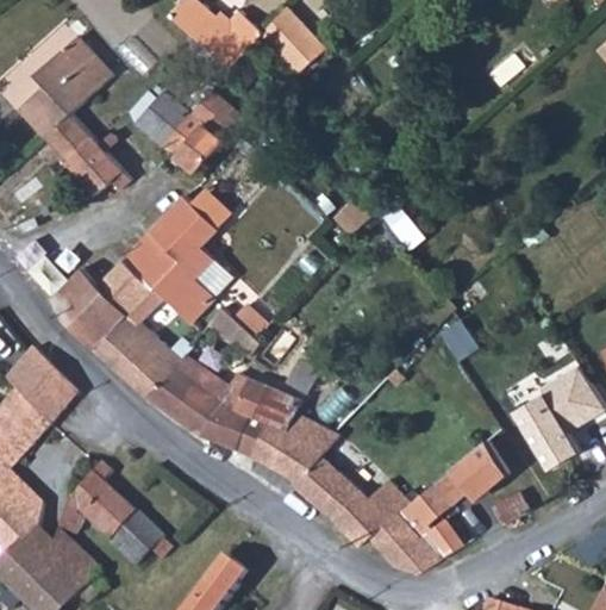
[(225,23),(198,0),(182,0),(169,16),(232,67),(263,32),(264,31),(238,8),(225,23)]
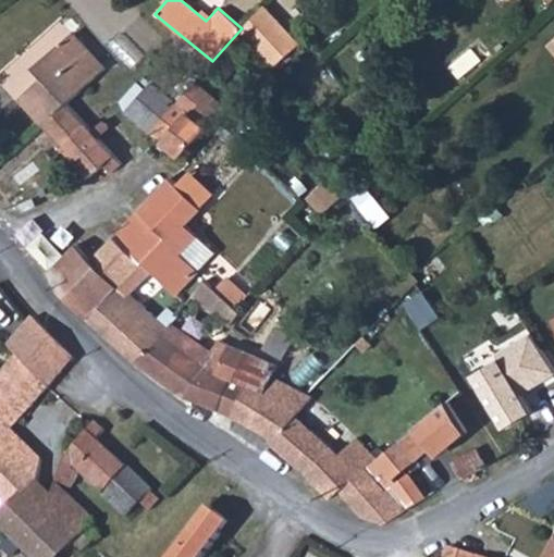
[(241,29),(272,66),(298,45),(263,3),(242,28),(241,29)]
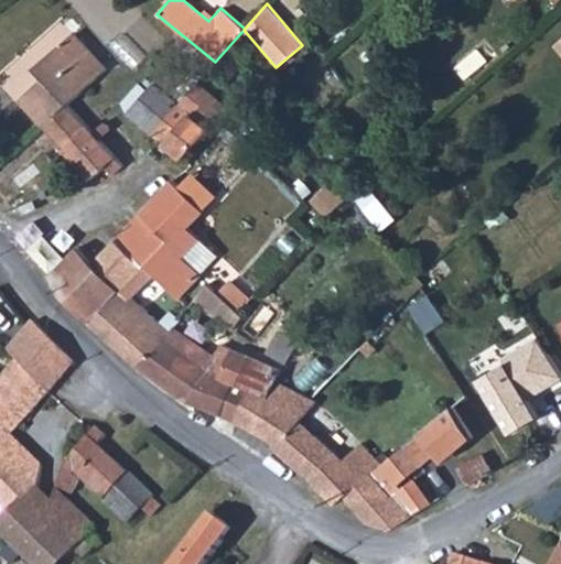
[(122,163),(67,105),(105,72),(71,33),(32,67),(42,77),(15,100),(88,180),(105,166),(111,174),(122,163)]
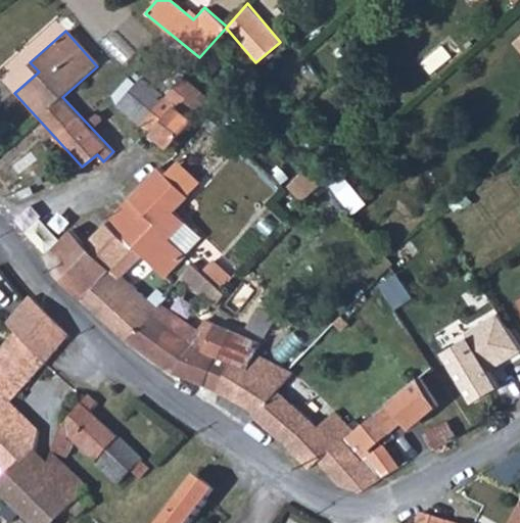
[(519,54),(519,34),(510,42),(519,54)]
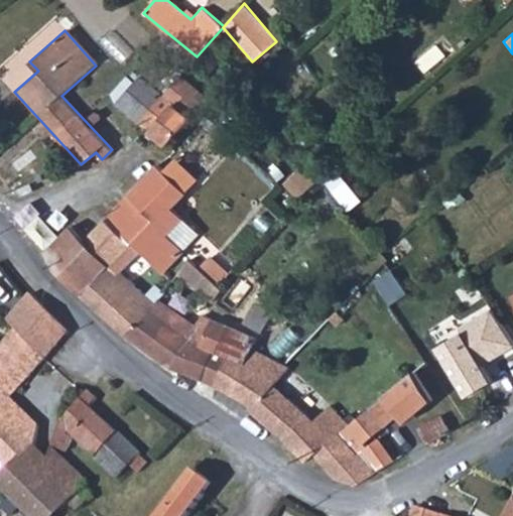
[(147,130),(163,144),(187,117),(140,76),(115,102),(147,130)]
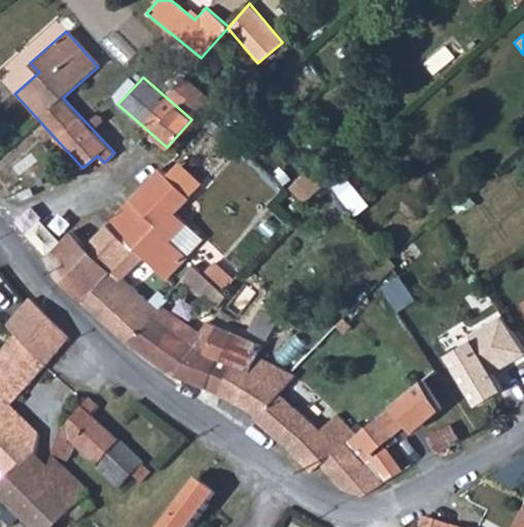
[(164,178),(186,200),(198,187),(175,167),(164,178)]
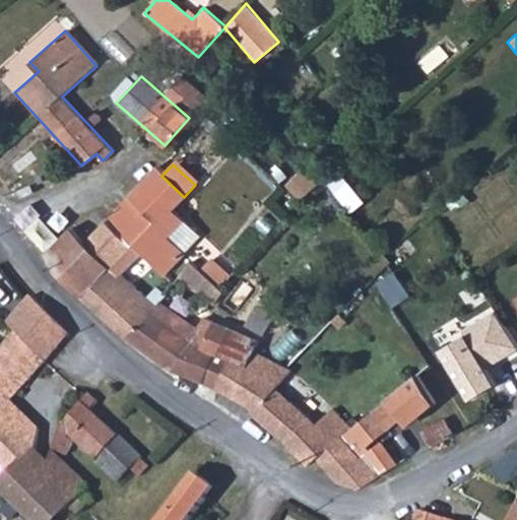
[(297,200),(320,179),(309,166),(301,168),(282,185),(297,200)]
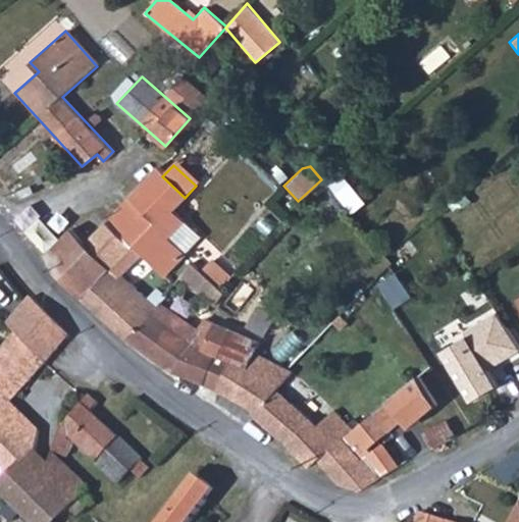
[(321,179),(349,211),(361,202),(333,168),(321,179)]
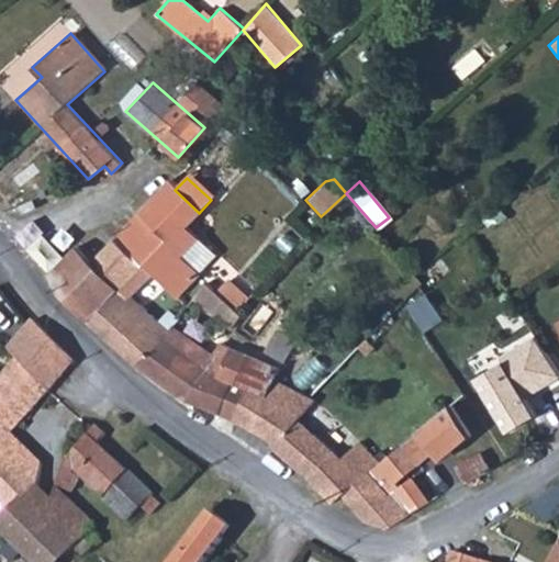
[(404,442),(380,462),(357,442),(341,458),(333,449),(331,448),(300,419),(298,417),(312,400),(308,396),(291,389),(269,378),(274,368),(226,347),(225,350),(214,377),(201,370),(157,337),(159,336),(159,335),(158,334),(163,328),(118,283),(137,263),(174,299),(212,258),(183,229),(199,213),(175,190),(167,182),(155,195),(138,213),(112,239),(109,243),(103,248),(87,263),(71,248),(45,274),(57,295),(81,319),(116,353),(130,366),(174,397),(181,402),(231,423),(245,429),(252,433),(268,441),(264,446),(277,456),(292,469),(299,476),(323,503),(338,495),(345,503),(360,521),(382,528),(405,514),(433,496),(417,472),(398,484),(393,481),(447,439),(434,420),(404,442)]
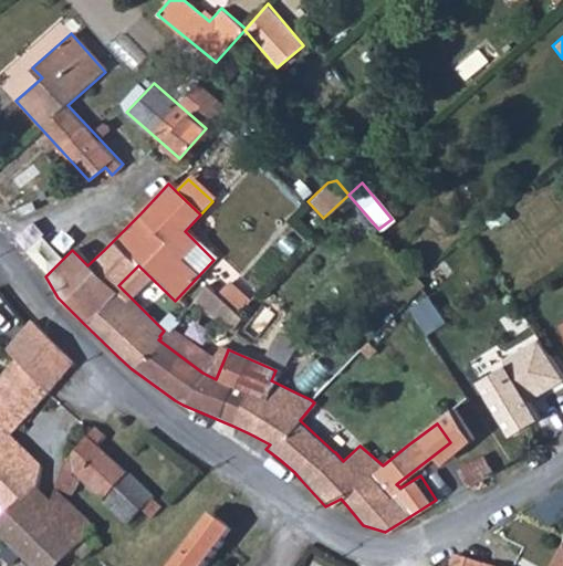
[(235,331),(259,300),(235,280),(223,294),(211,284),(197,302),(235,331)]
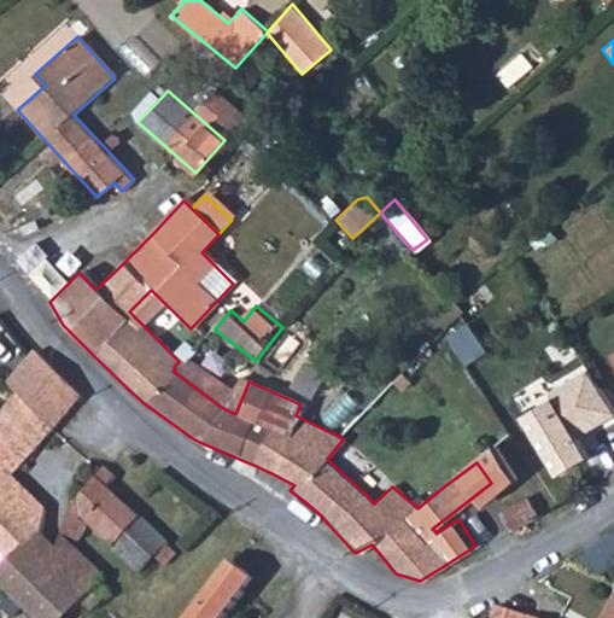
[(469,363),(489,355),(477,325),(457,333),(469,363)]
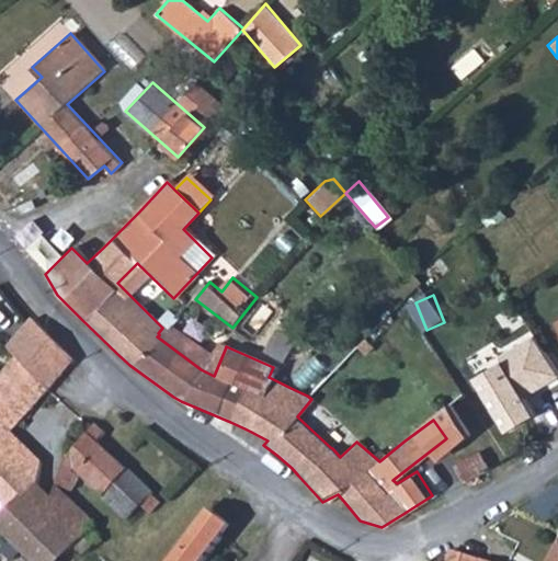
[(7,434),(64,367),(70,361),(40,322),(37,324),(8,355),(14,362),(0,378),(0,506),(6,513),(0,518),(0,534),(27,560),(64,560),(73,552),(82,560),(99,544),(89,534),(94,529),(53,491),(47,501),(34,488),(38,468),(7,434)]
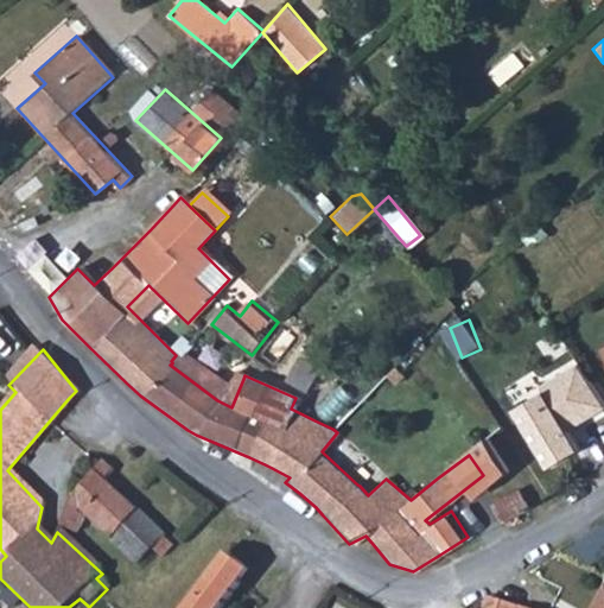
[(310,350),(292,378),(310,391),(329,362),(310,350)]
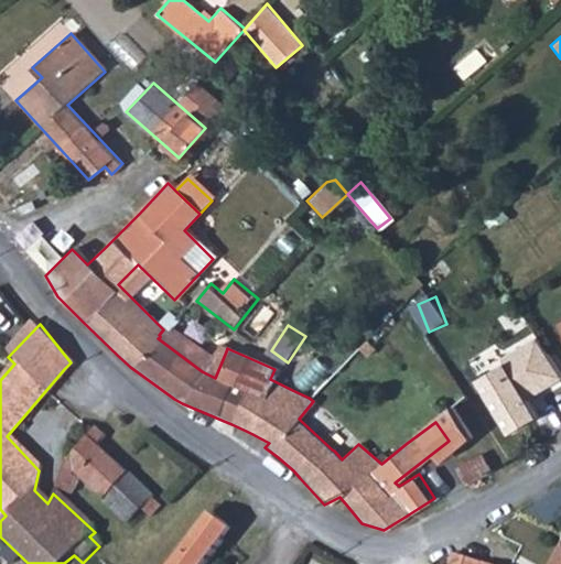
[(533,396),(560,379),(560,376),(542,343),(504,364),(511,376),(485,391),(511,438),(539,423),(526,399),(524,394),(530,391),(533,396)]
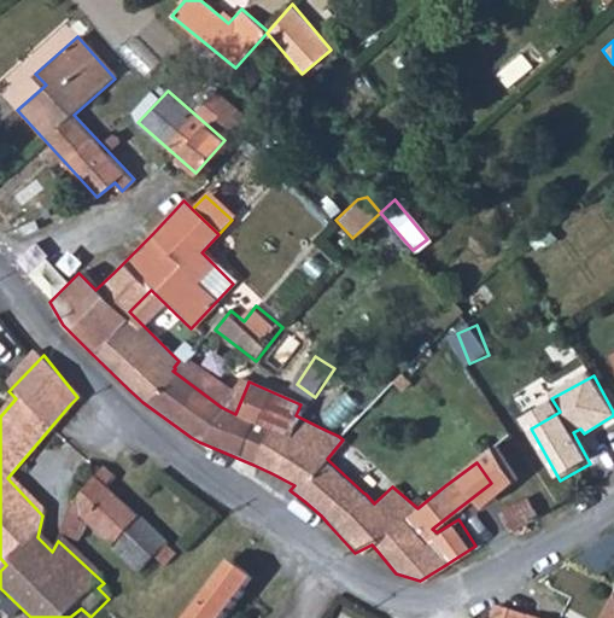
[(398,458),(362,424),(329,461),(363,493),(366,494),(398,458)]
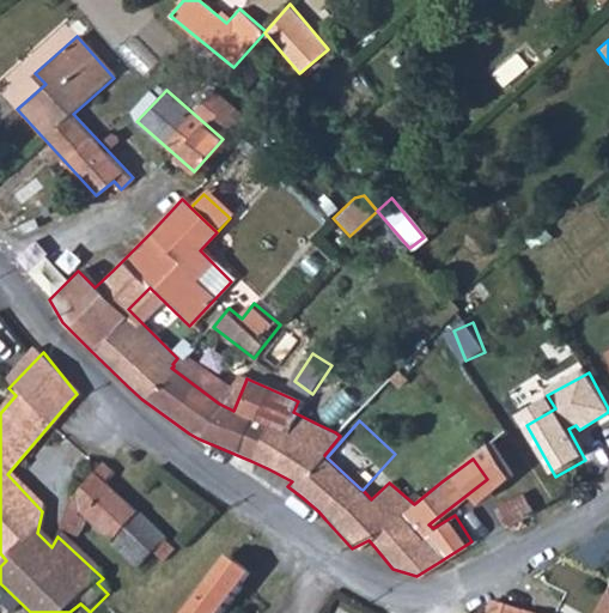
[(69,504),(59,533),(73,539),(81,520),(134,568),(151,550),(159,557),(170,547),(103,484),(110,473),(102,465),(97,471),(69,504)]
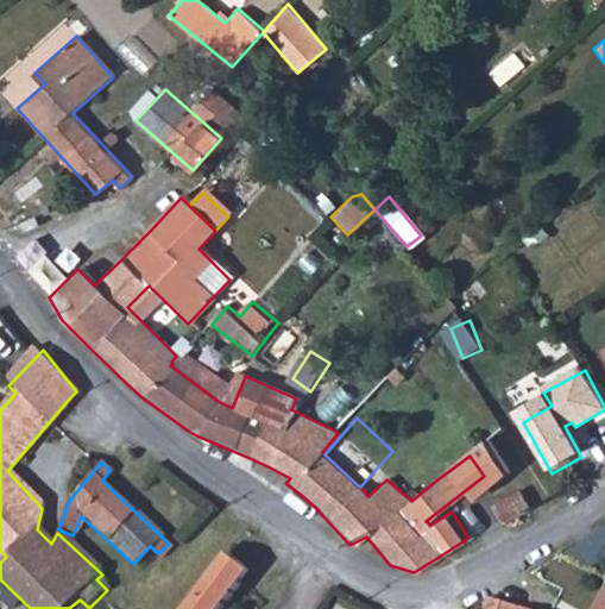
[(490,507),(499,525),(525,510),(516,493),(490,507)]
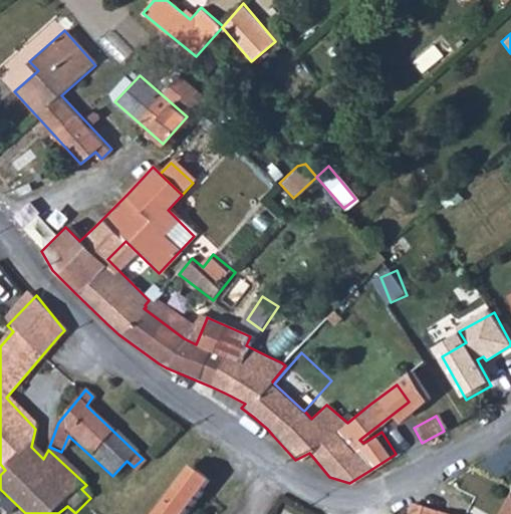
[(510,448),(489,457),(497,478),(510,472),(510,448)]
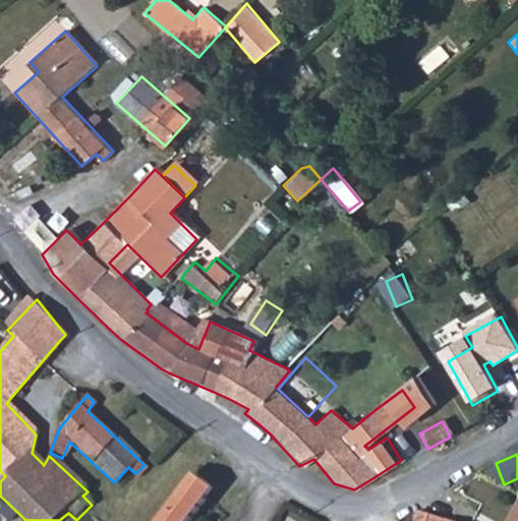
[(186,474),(153,520),(183,520),(198,500),(192,496),(200,484),(186,474)]
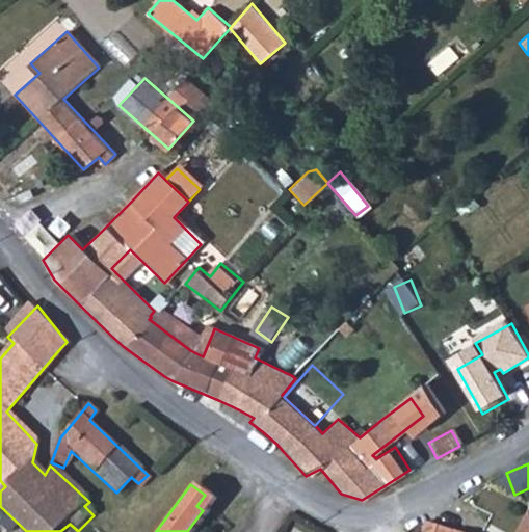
[(211,498),(205,495),(196,506),(203,510),(211,498)]
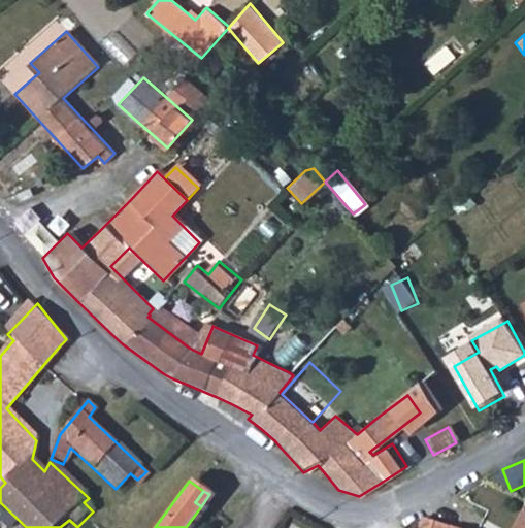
[(280,527),(269,503),(263,527),(280,527)]
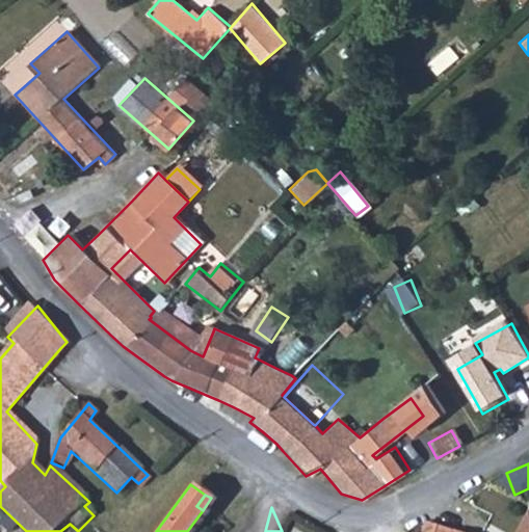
[(528,531),(528,519),(514,511),(502,531),(528,531)]
